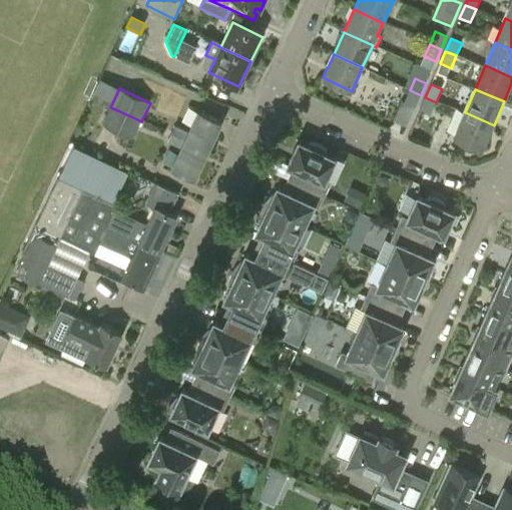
[(393,122),(406,128),(407,128),(421,95),(410,90),(404,103),(402,102),(393,122)]
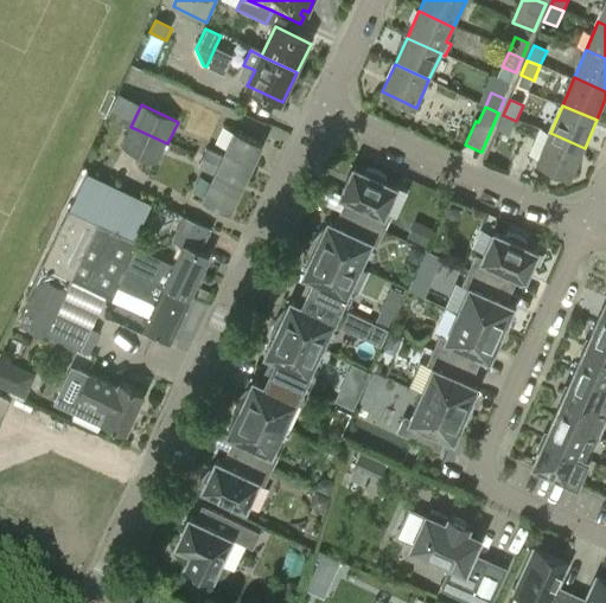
[(503,115),(496,132),(510,136),(516,121),(503,115)]
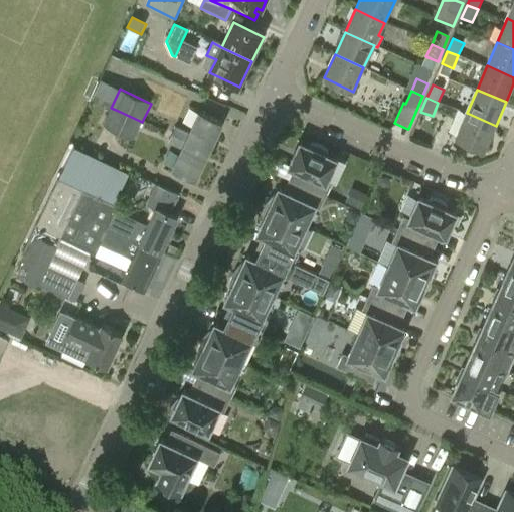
[(142,122),(116,110),(111,108),(103,126),(134,140),(142,122)]
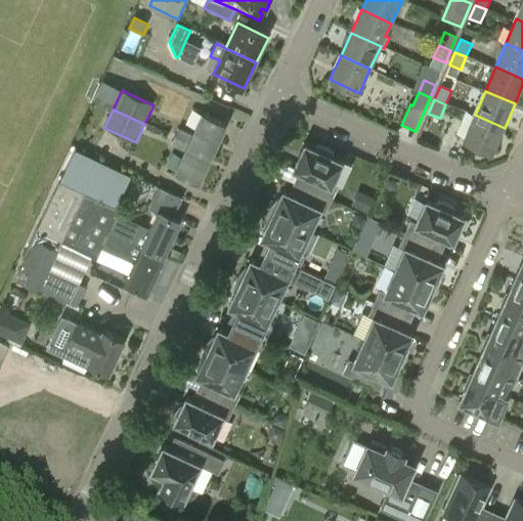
[(494,153),(505,128),(475,115),(465,140),(494,153)]
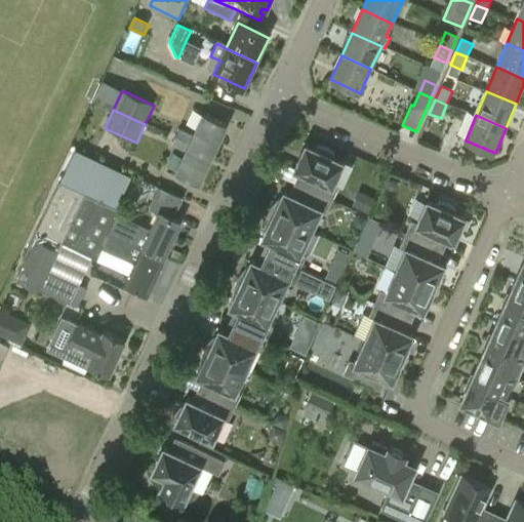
[(179,131),(176,138),(212,156),(226,126),(205,117),(195,138),(179,131)]
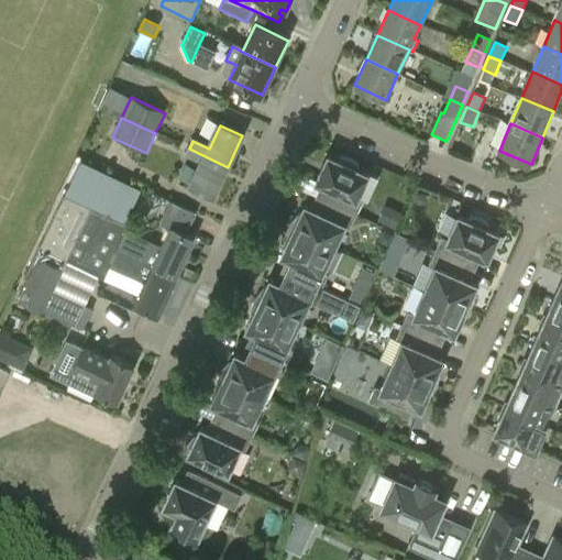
[(212,197),(228,167),(189,149),(186,156),(201,164),(190,187),(212,197)]
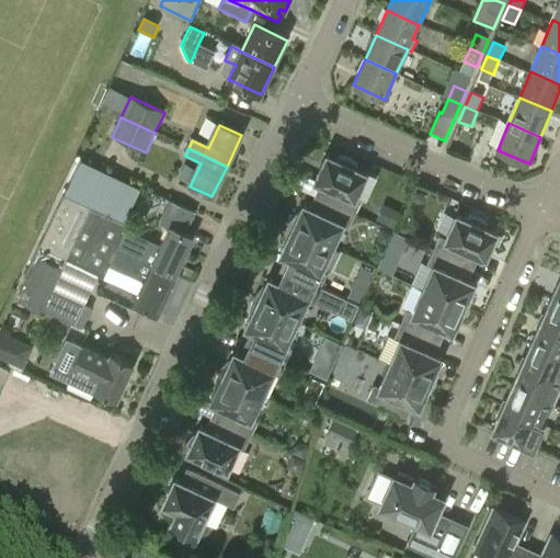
[(342,158),(340,158),(339,161),(327,156),(316,182),(326,186),(320,198),(355,215),(362,202),(355,198),(367,174),(356,170),(357,167),(355,164),(352,162),(349,160),(345,159),(342,158)]
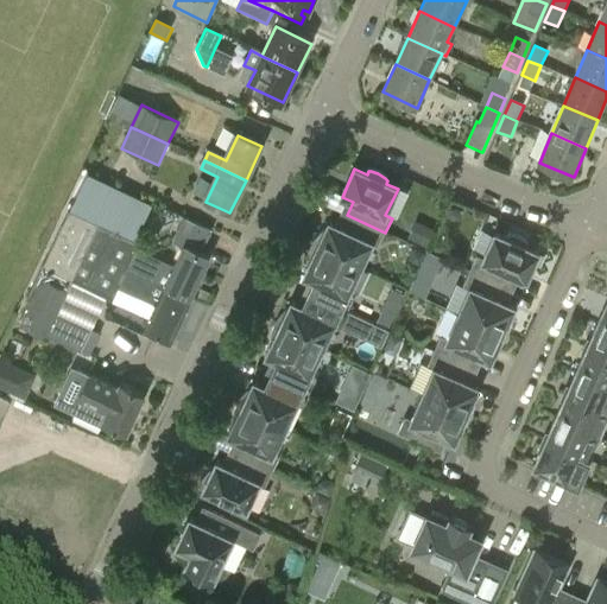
[(138,202),(133,213),(81,188),(57,237),(126,271),(127,269),(133,254),(155,210),(138,202)]
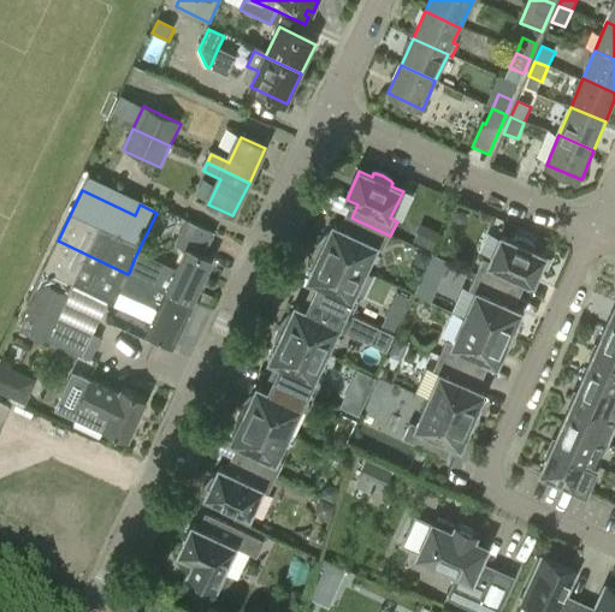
[(317,248),(315,250),(365,273),(377,248),(383,251),(390,236),(352,218),(346,231),(333,226),(329,236),(327,235),(324,238),(321,242),(319,245),(317,248)]
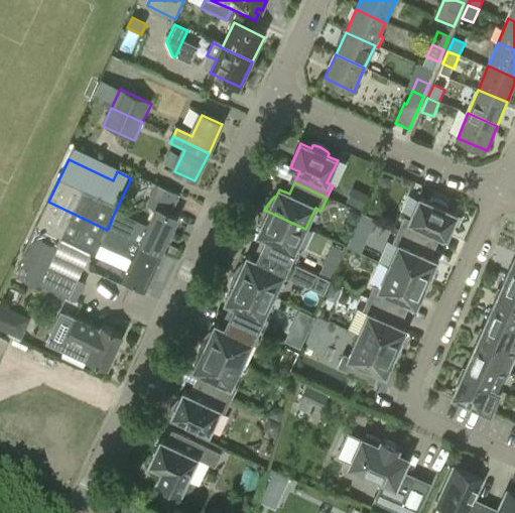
[(177,219),(171,216),(180,197),(156,185),(146,207),(155,211),(146,231),(113,216),(108,229),(118,233),(140,244),(139,245),(160,256),(177,219)]
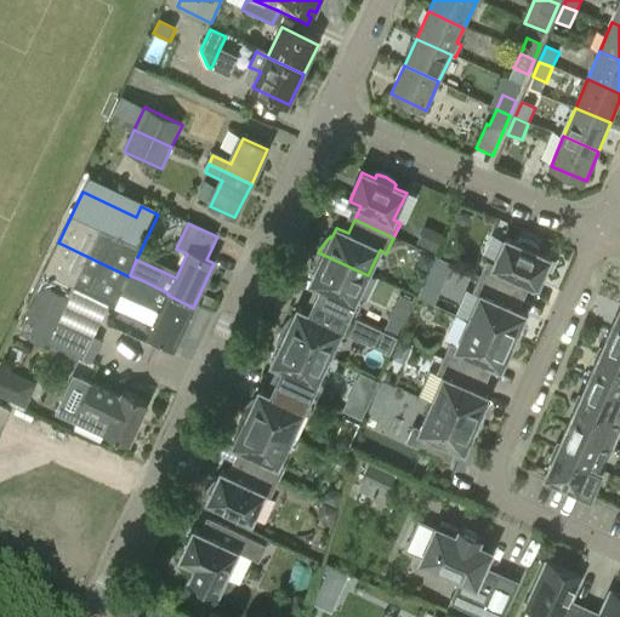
[(416,245),(434,252),(442,235),(424,228),(416,245)]
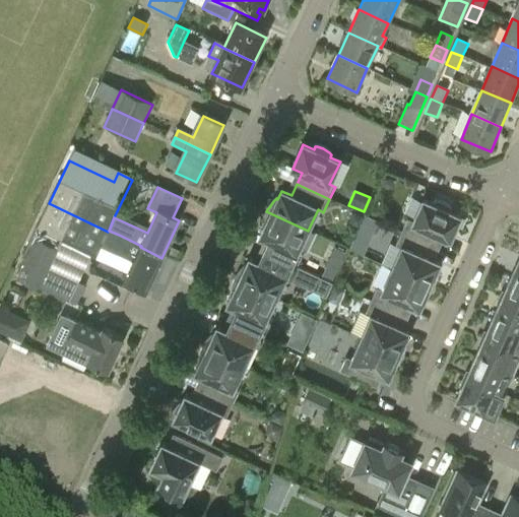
[(407,220),(402,233),(435,247),(440,236),(450,241),(460,216),(450,212),(452,209),(450,208),(449,206),(445,204),(443,203),(441,203),(438,202),(435,202),(434,204),(424,200),(413,222),(407,220)]
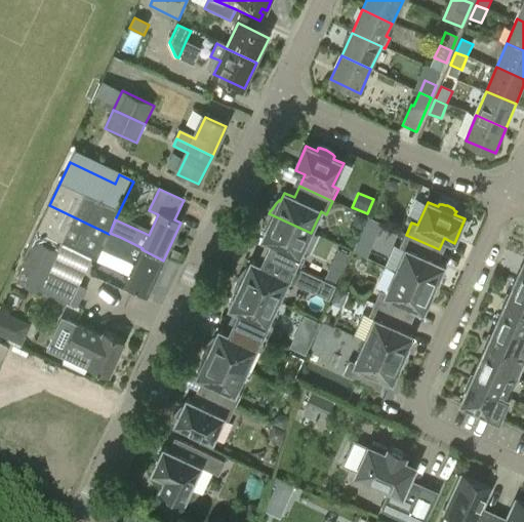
[(24,259),(27,262),(49,271),(63,243),(97,259),(102,249),(109,234),(49,205),(24,259)]
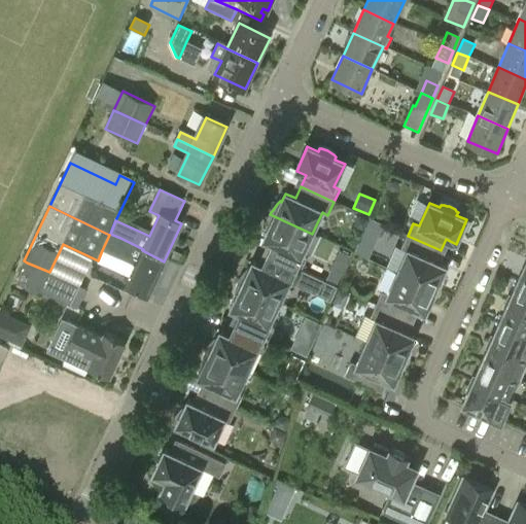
[(302,256),(312,234),(270,214),(269,217),(268,219),(268,222),(267,225),(267,228),(267,231),(268,232),(264,240),(274,244),(268,256),(301,272),(307,258),(302,256)]
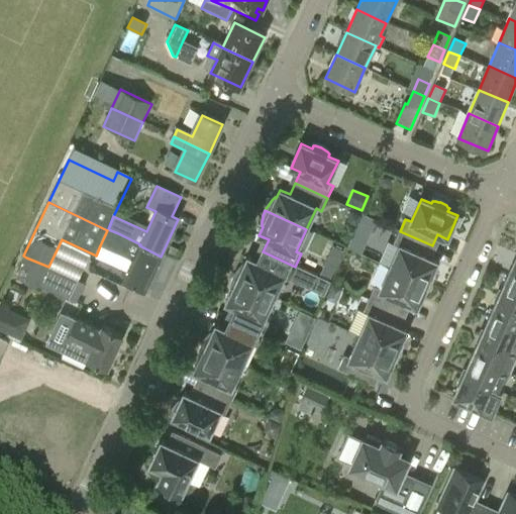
[(351,213),(347,222),(356,226),(360,217),(351,213)]
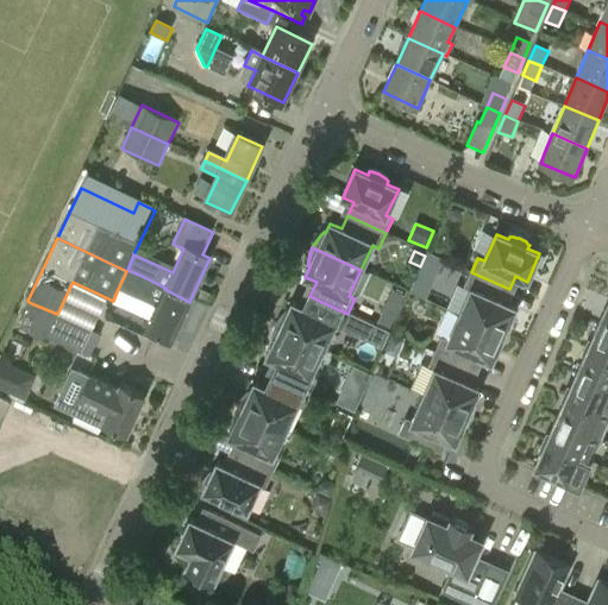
[(427,302),(445,262),(428,254),(411,295),(427,302)]
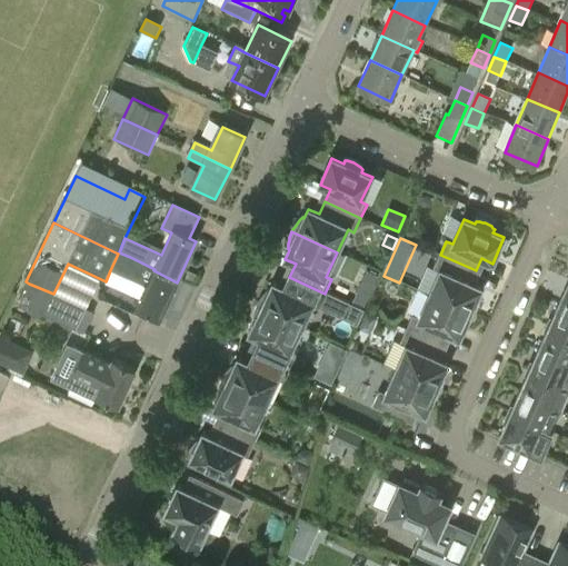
[(159,320),(177,283),(153,270),(155,269),(130,257),(119,252),(118,254),(110,270),(146,287),(136,309),(159,320)]
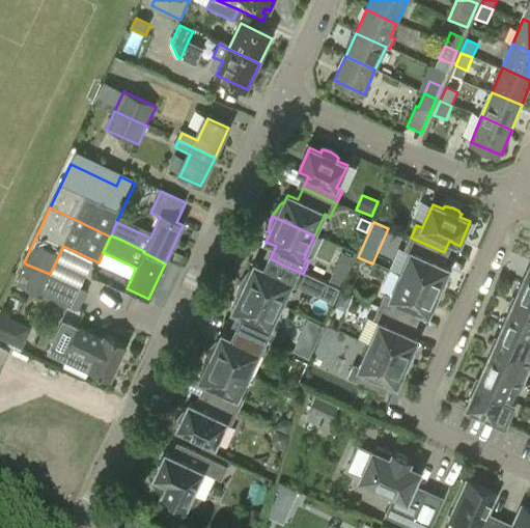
[(411,253),(400,276),(443,295),(444,292),(445,287),(446,284),(446,282),(447,278),(446,278),(445,277),(449,269),(439,265),(444,252),(411,238),(405,251),(411,253)]
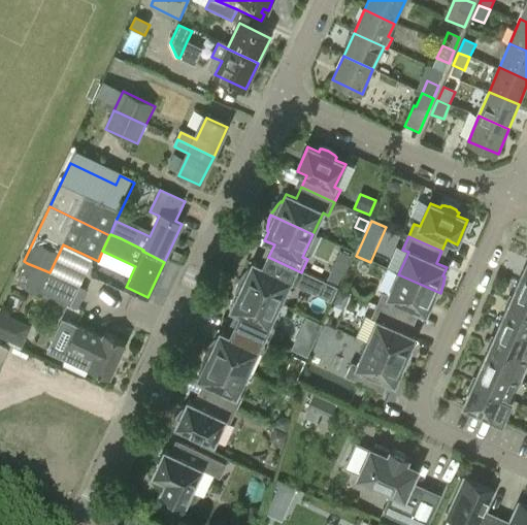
[(238,283),(238,285),(280,304),(290,282),(296,285),(301,272),(268,257),(263,268),(253,263),(250,271),(249,270),(246,272),(244,274),(240,280),(238,283)]
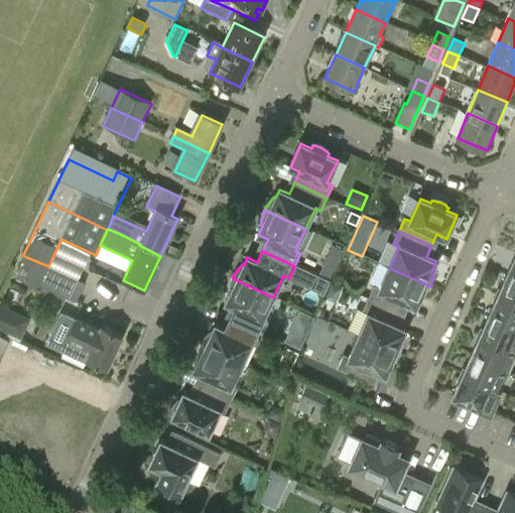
[(78,280),(48,266),(26,257),(16,275),(69,299),(78,280)]
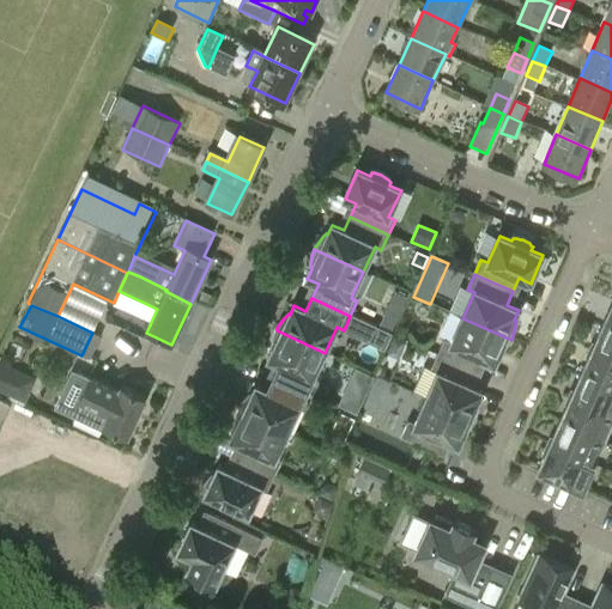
[(398,318),(386,314),(380,326),(392,332),(398,318)]
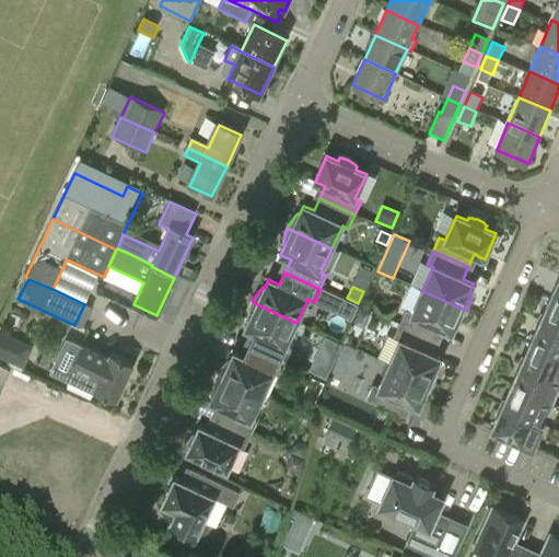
[(359,308),(321,289),(313,304),(352,322),(359,308)]
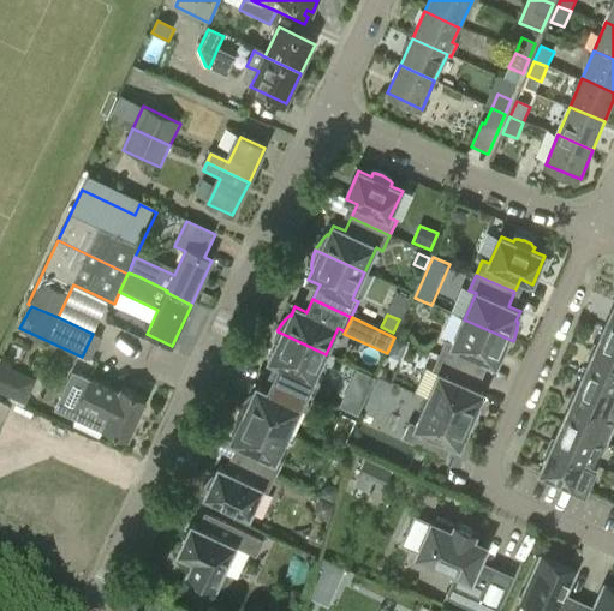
[(512,343),(513,341),(464,319),(453,345),(446,342),(440,357),(478,373),(484,360),(496,366),(500,357),(502,357),(505,353),(507,352),(511,347),(512,343)]
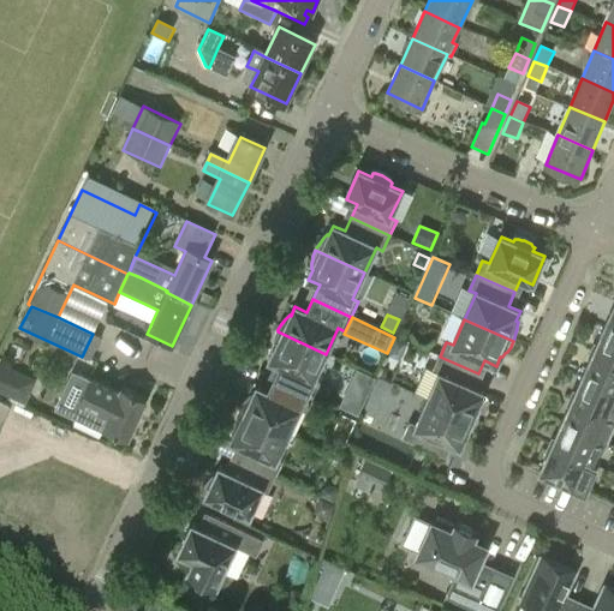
[(594,353),(613,363),(613,334),(604,330),(594,353)]
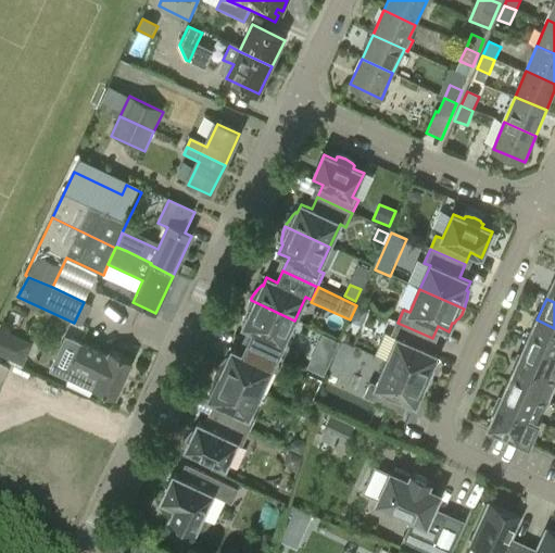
[(284,343),(294,321),(251,300),(250,302),(249,305),(248,309),(247,311),(247,316),(247,317),(248,317),(243,326),(254,331),(249,343),(284,360),(290,347),(284,343)]
